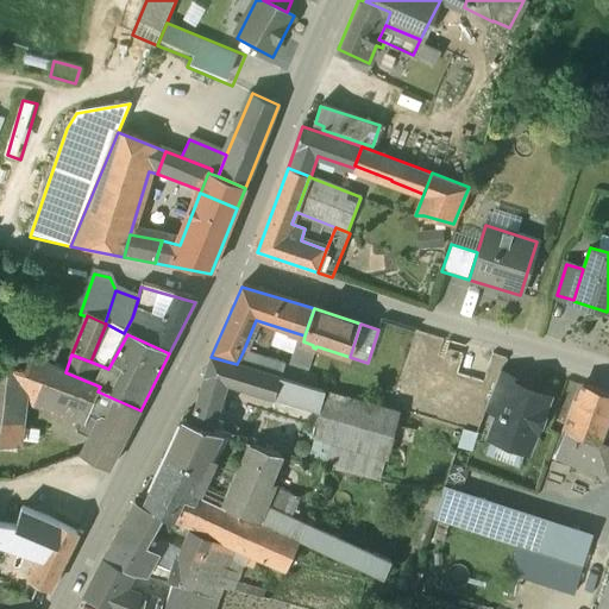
[(61,345),(45,337),(32,358),(50,365),(61,345)]
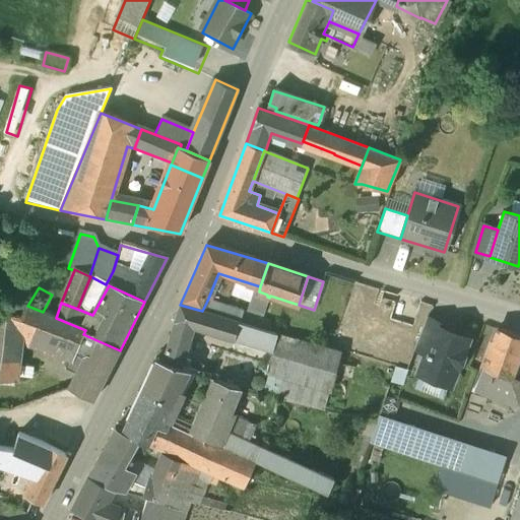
[(259,291),(257,290),(250,313),(246,324),(258,327),(262,317),(268,297),(267,297),(267,295),(259,291)]
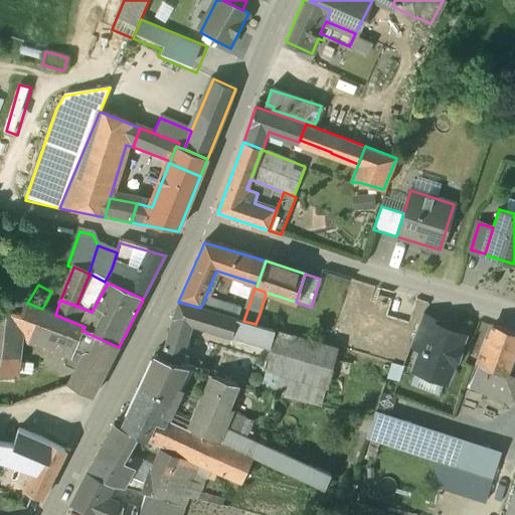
[(247,310),(205,298),(200,308),(225,316),(236,319),(243,321),(247,310)]
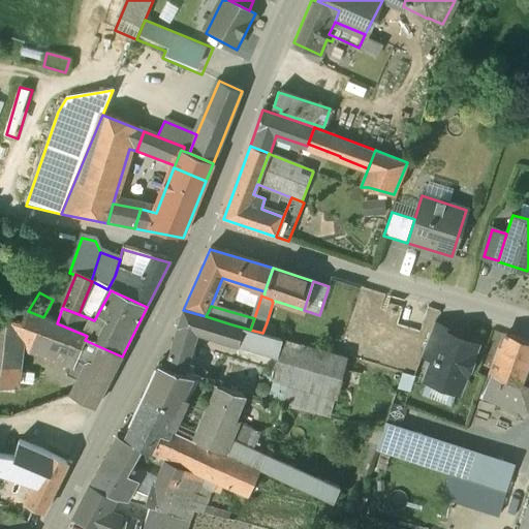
[(28,311),(23,309),(21,321),(21,343),(73,362),(74,362),(75,359),(85,340),(87,336),(57,323),(43,317),(28,311)]
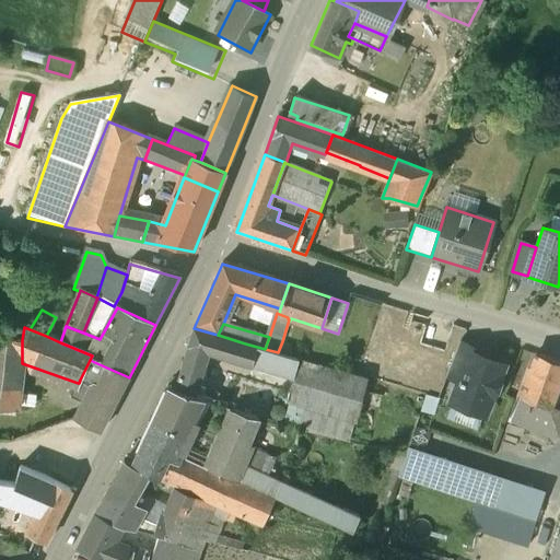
[(213,334),(194,328),(183,363),(202,368),(208,352),(213,334)]
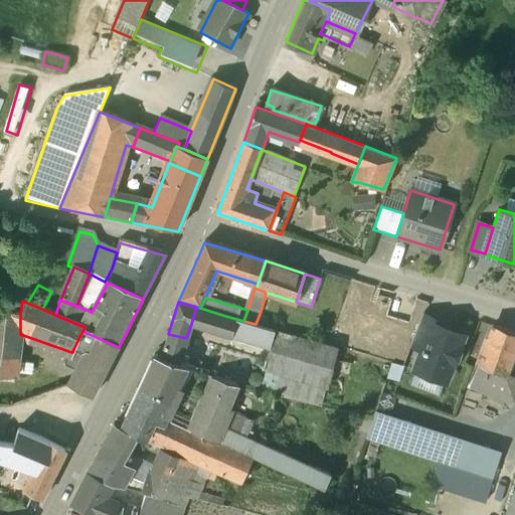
[(200,308),(196,307),(191,324),(219,333),(225,316),(200,308)]
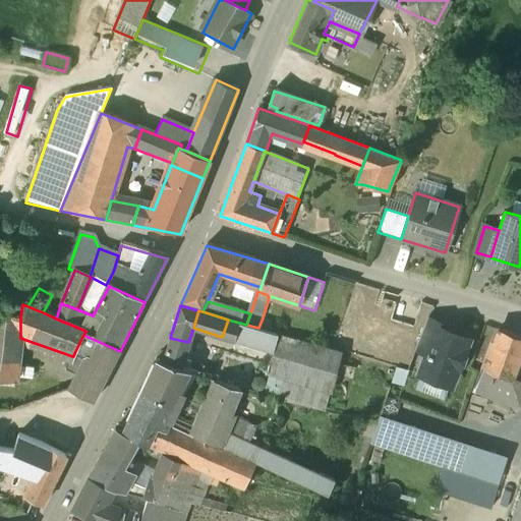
[(20,316),(0,313),(0,382),(14,384),(20,338),(20,316)]
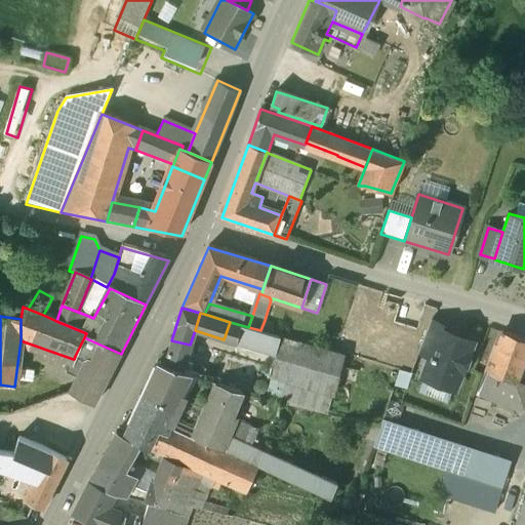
[(273,323),(265,320),(260,330),(269,333),(273,323)]
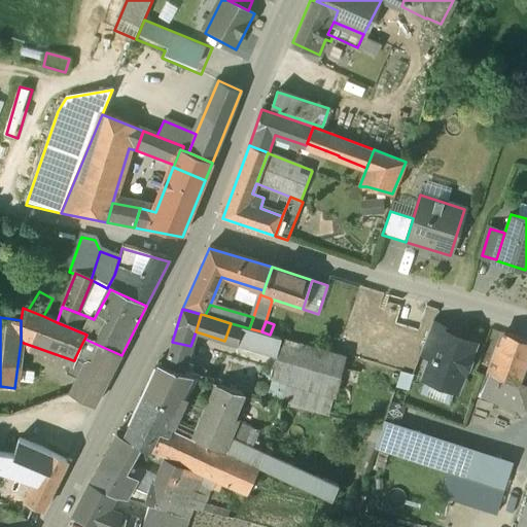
[(242,326),(231,323),(224,341),(237,344),(242,326)]
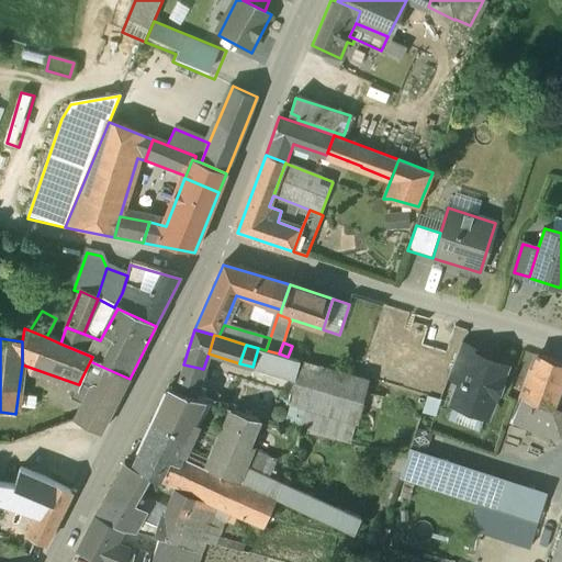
[(266,350),(258,348),(253,367),(294,378),(300,360),(288,357),(279,353),(266,350)]
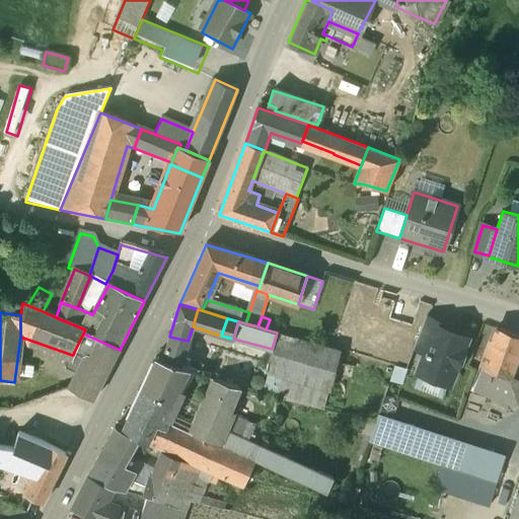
[(424,322),(413,349),(426,354),(436,326),(424,322)]
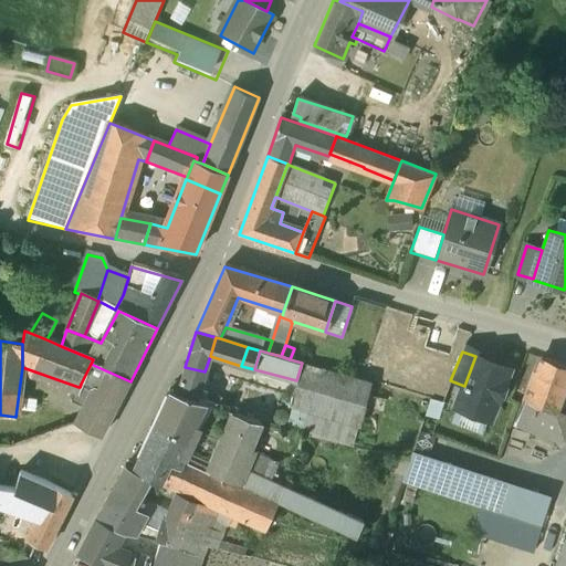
[(509,369),(475,356),(464,386),(457,405),(490,418),(509,369)]
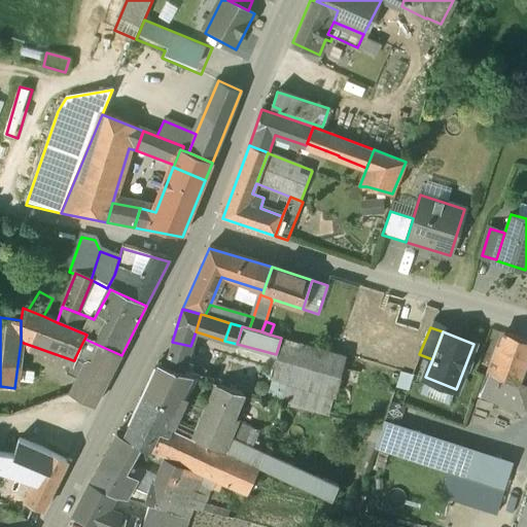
[(526,356),(526,341),(504,332),(504,334),(504,335),(501,343),(500,343),(490,374),(518,384),(526,356)]
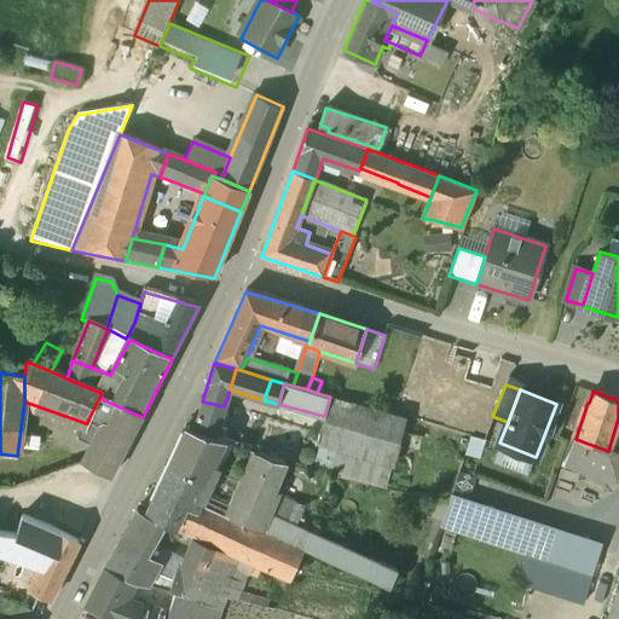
[(405,417),(330,397),(324,416),(311,469),(331,474),(385,486),(401,431),(405,417)]
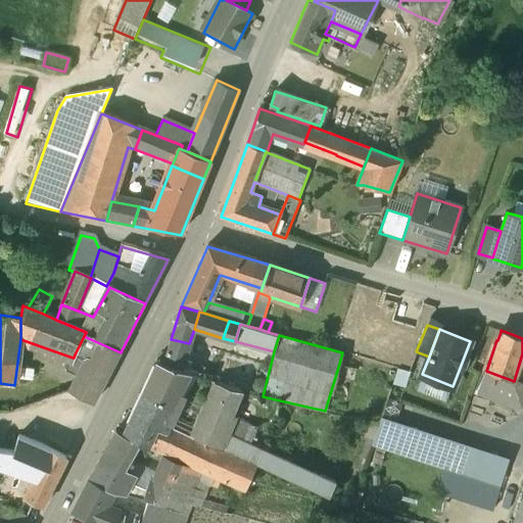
[(84,336),(75,354),(86,360),(95,341),(84,336)]
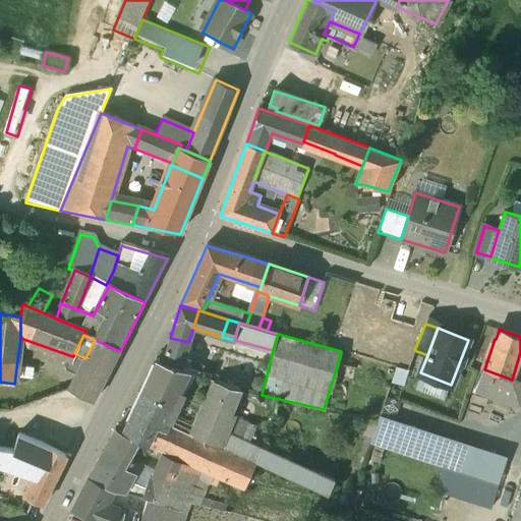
[(188,342),(170,338),(163,363),(181,368),(186,351),(188,342)]
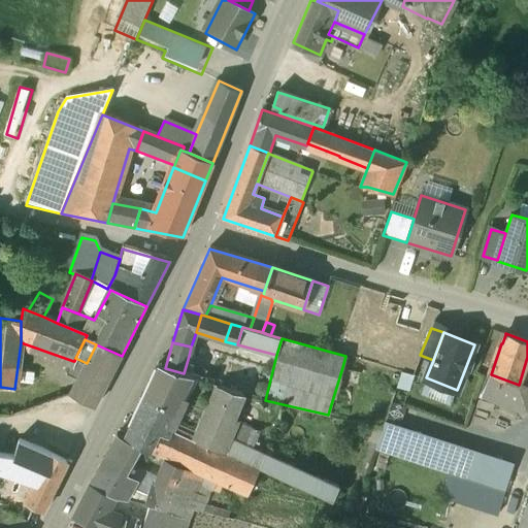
[(78,381),(70,397),(94,410),(122,356),(96,344),(87,363),(78,381)]
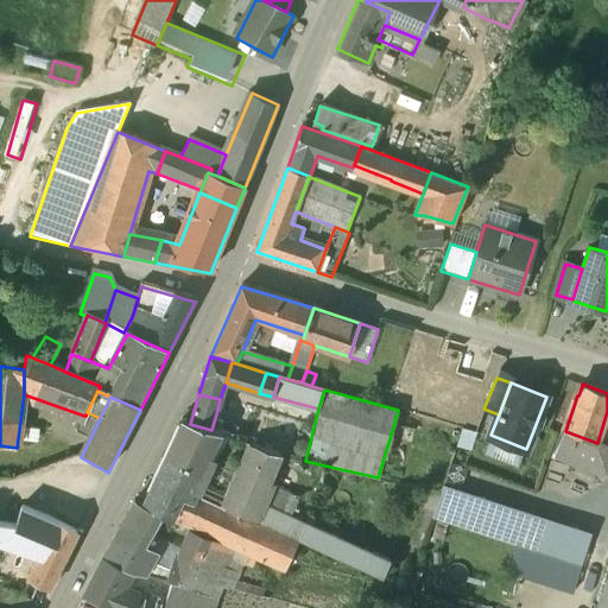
[(87,412),(86,416),(84,416),(77,432),(90,438),(100,418),(87,412)]
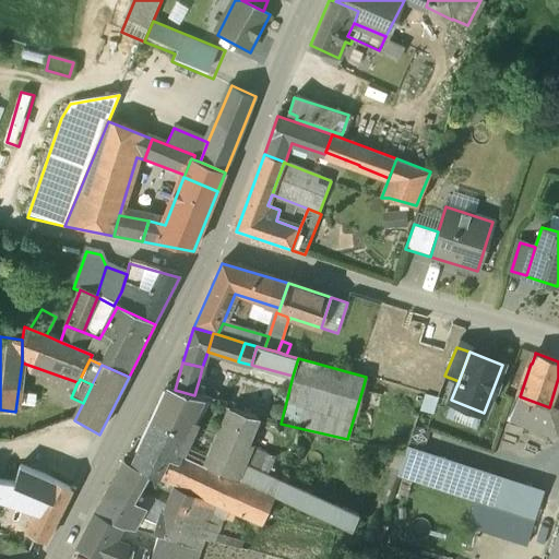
[(175,390),(167,388),(131,465),(150,475),(155,478),(176,487),(193,495),(217,504),(229,510),(262,524),(275,496),(233,477),(209,467),(209,466),(186,455),(189,450),(210,401),(194,395),(175,390)]
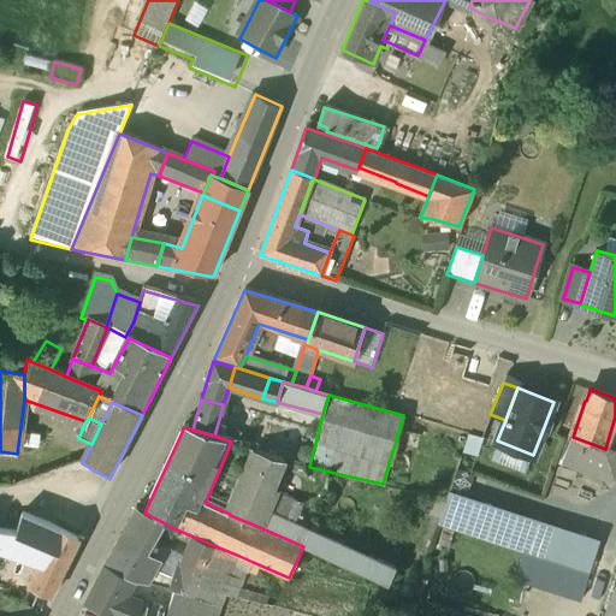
[(586,446),(579,466),(615,479),(615,452),(605,449),(573,437),(570,442),(586,446)]
